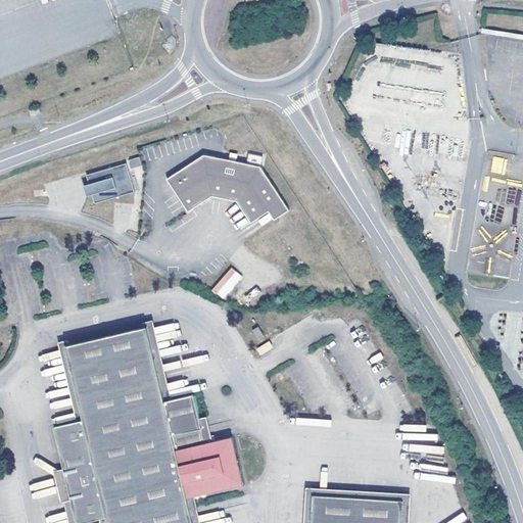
[(39,106),(30,110),(32,116),(41,112),(39,106)]
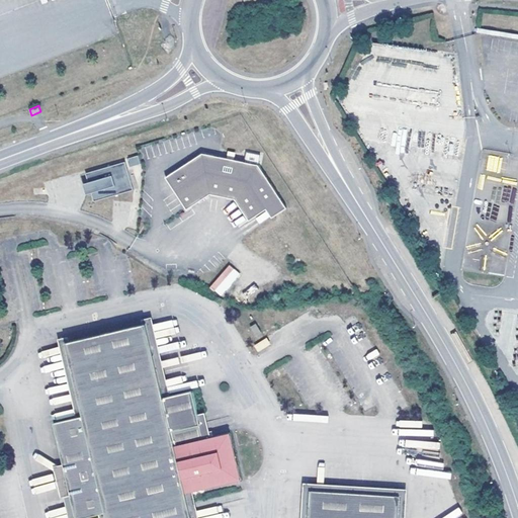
[(154,145),(144,148),(148,159),(158,155),(154,145)]
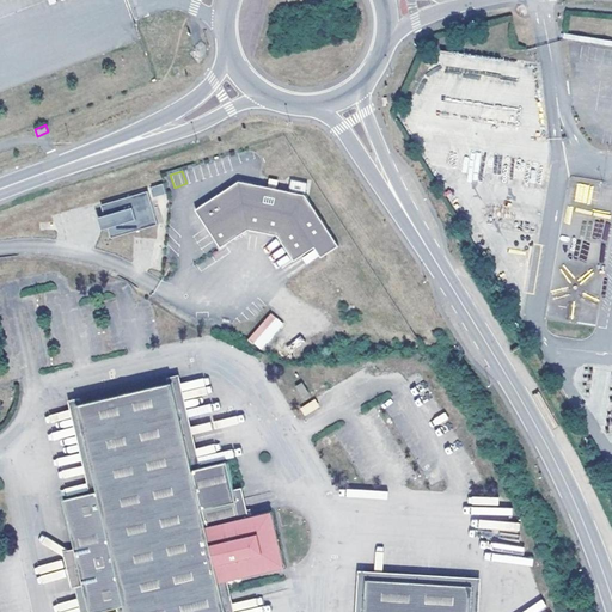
[(196,209),(221,248),(249,230),(277,236),(294,261),(314,248),(322,257),(340,245),(306,194),(239,181),(196,209)]
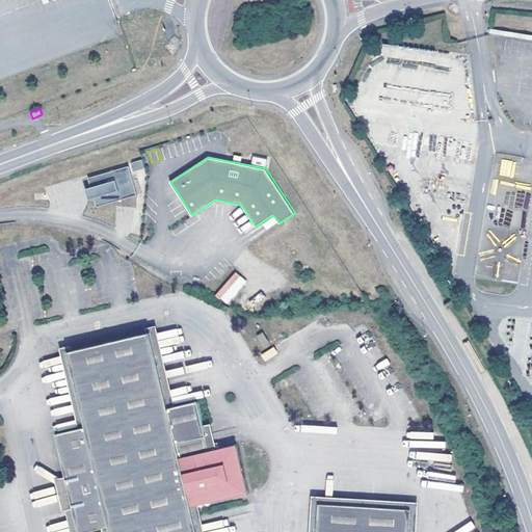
[(265,166),(267,159),(253,157),(251,164),(265,166)]
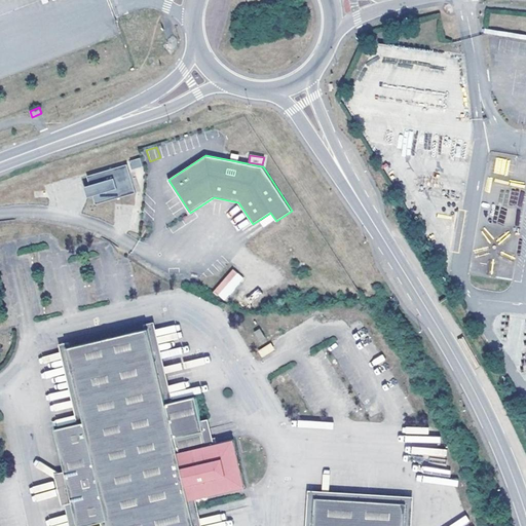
[(130,167),(142,167),(141,158),(130,159),(130,167)]
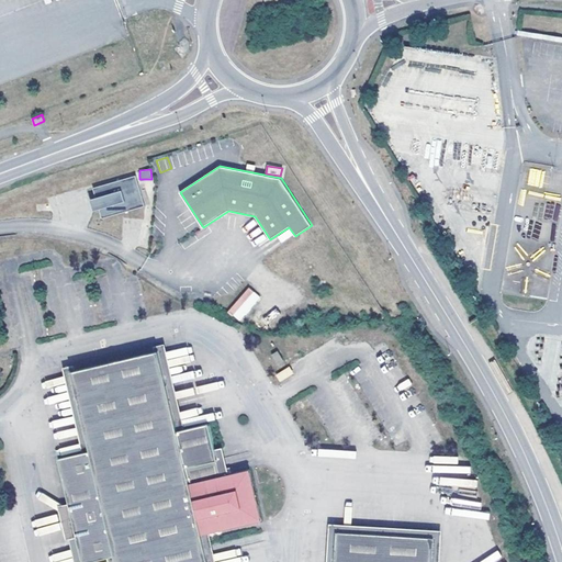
[(136,176),(93,188),(96,198),(99,198),(102,208),(99,209),(102,218),(145,206),(136,176)]
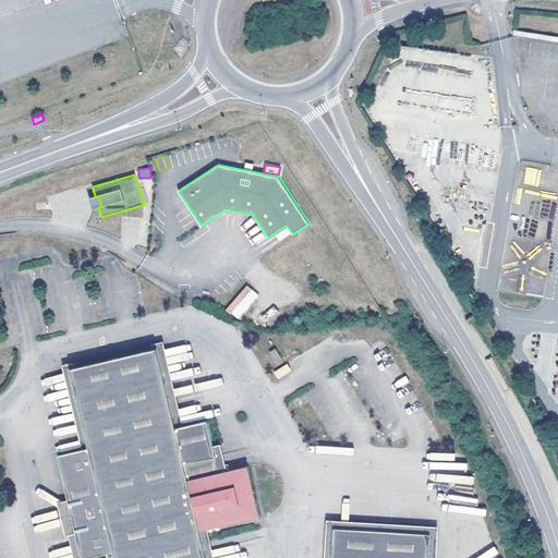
[(95,196),(91,197),(94,208),(98,207),(101,206),(98,196),(95,196)]
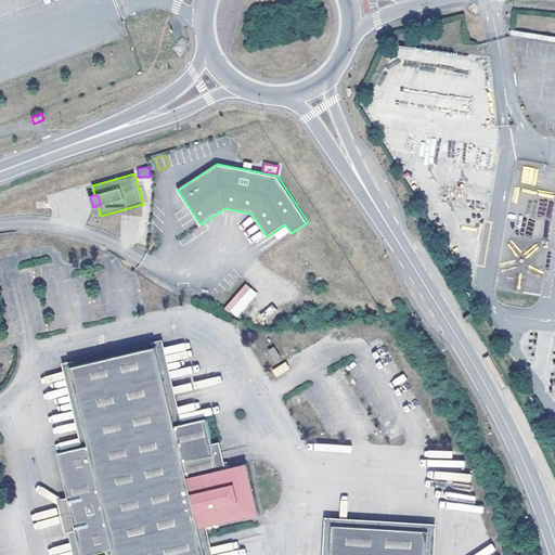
[(246,283),(224,307),(236,318),(258,294),(246,283)]
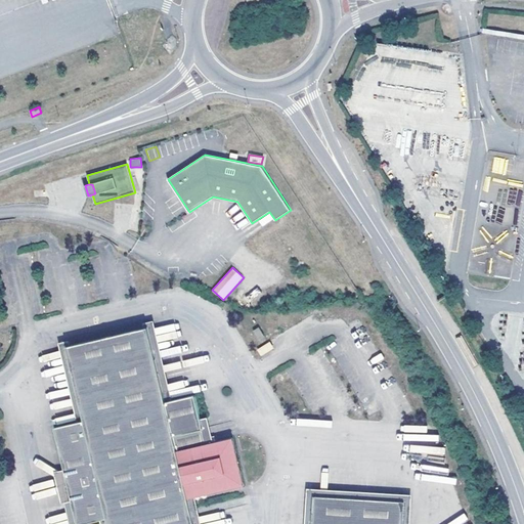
[(71,495),(73,504),(78,523),(81,523),(106,518),(107,523),(192,523),(186,498),(193,496),(243,484),(231,437),(206,442),(203,431),(192,395),(165,402),(145,324),(63,346),(75,390),(77,399),(83,423),(76,425),(54,431),(67,479),(66,480),(70,495),(71,495)]
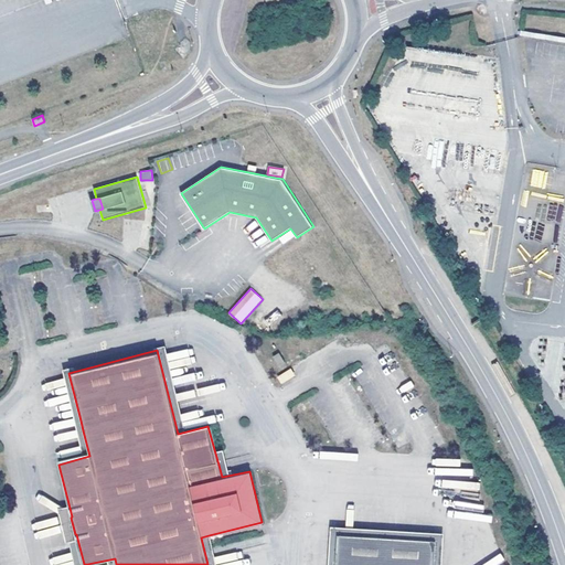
[(276,353),(270,356),(276,365),(283,362),(276,353)]
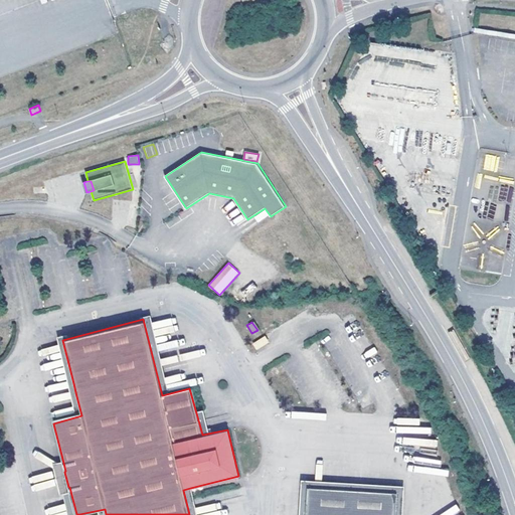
[(65,381),(68,390),(74,417),(81,415),(75,392),(73,383),(62,340),(55,341),(65,381)]
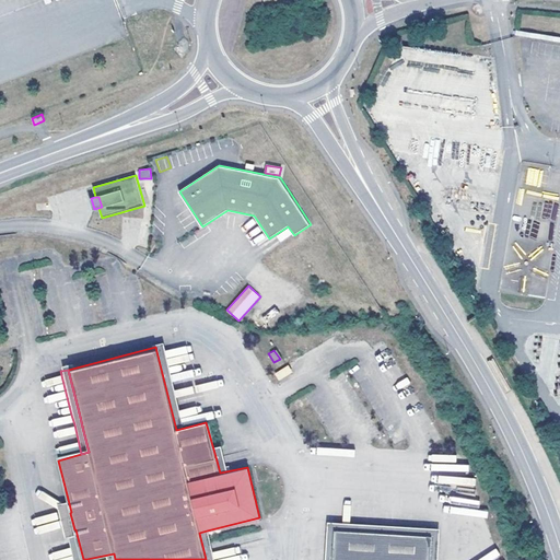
[(74,529),(70,513),(66,514),(69,531),(74,529)]
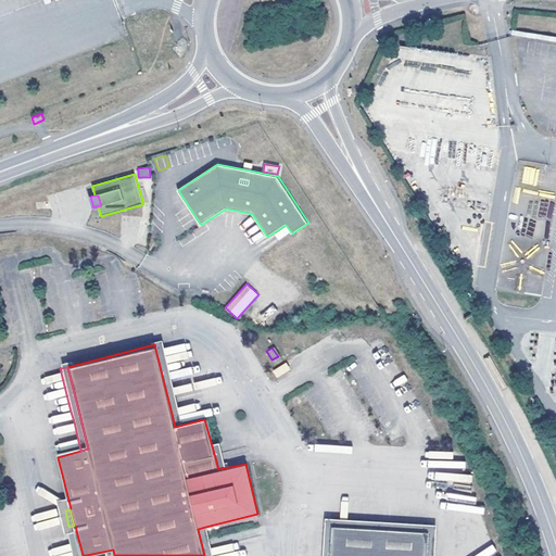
[(326,526),(424,529),(424,523),(327,518),(326,526)]
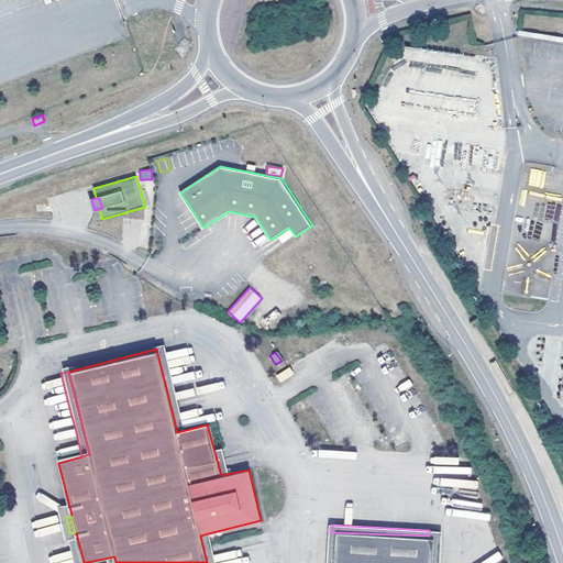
[(428,562),(429,536),(330,532),(329,562),(428,562)]
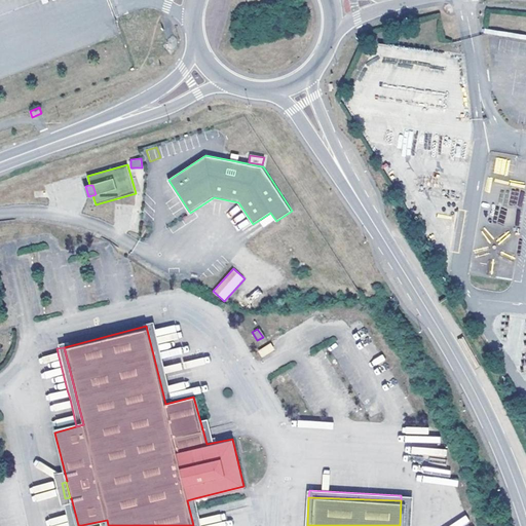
[(200,525),(194,498),(187,500),(193,525),(200,525)]
